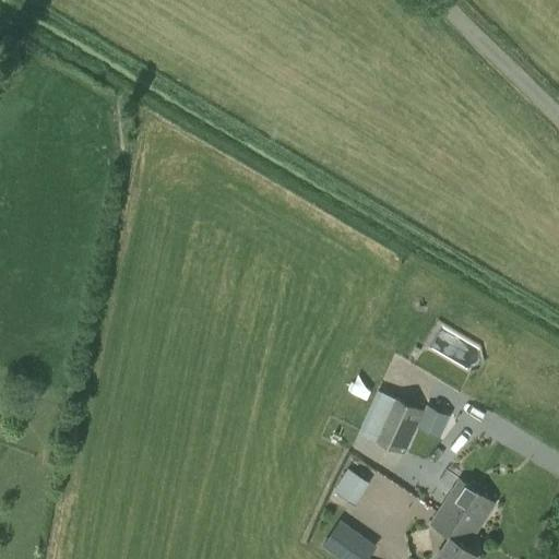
[(405,453),(425,411),(378,389),(358,432),(405,453)]
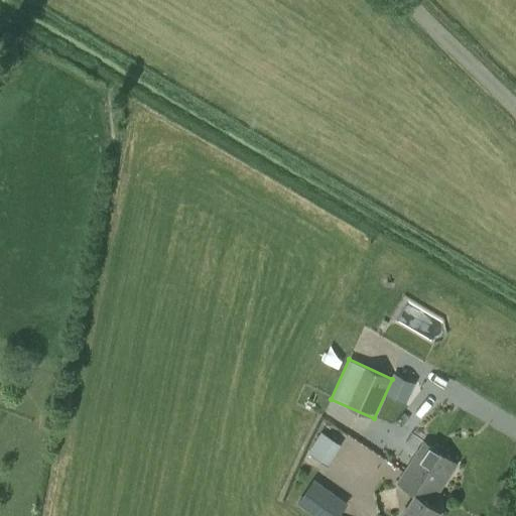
[(320,431),(307,453),(329,466),(342,444),(320,431)]
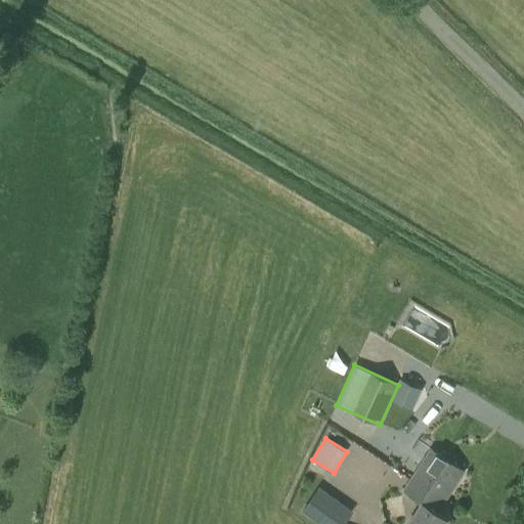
[(431,449),(409,481),(424,489),(427,485),(446,497),(464,471),(431,449)]
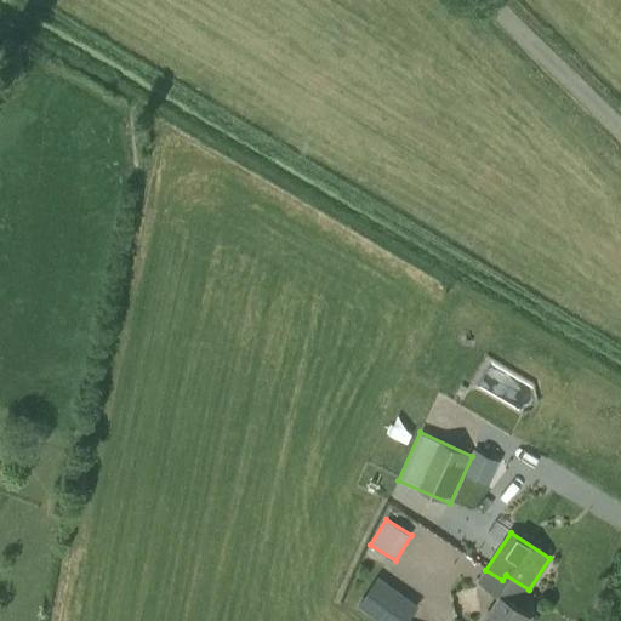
[(502,580),(485,570),(478,581),(500,596),(483,620),(524,620),(529,614),(518,607),(529,590),(506,575),(502,580)]
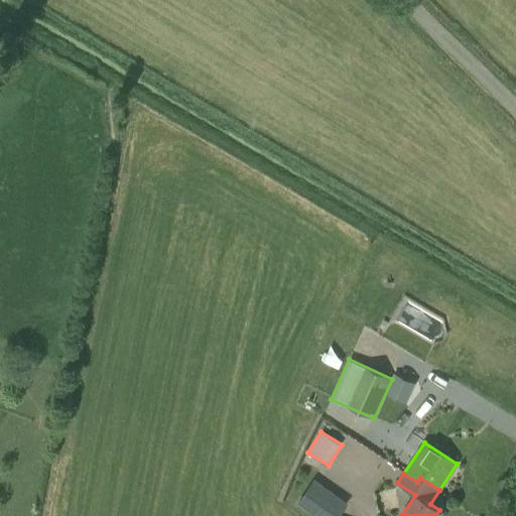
[(314,515),(338,515),(348,503),(313,480),(297,503),(314,515)]
